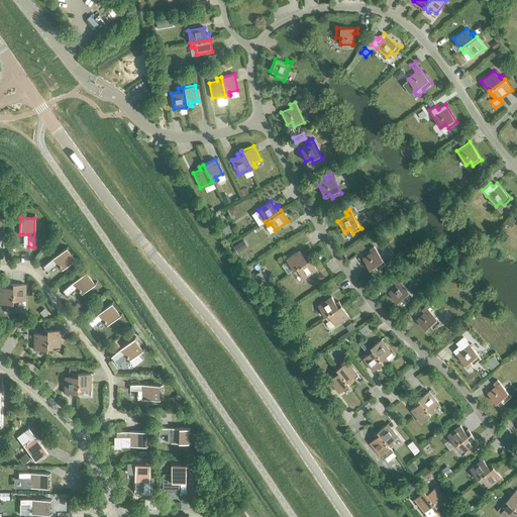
[(375,266),(378,270),(386,264),(374,245),(369,248),(372,251),(363,259),(370,269),(375,266)]
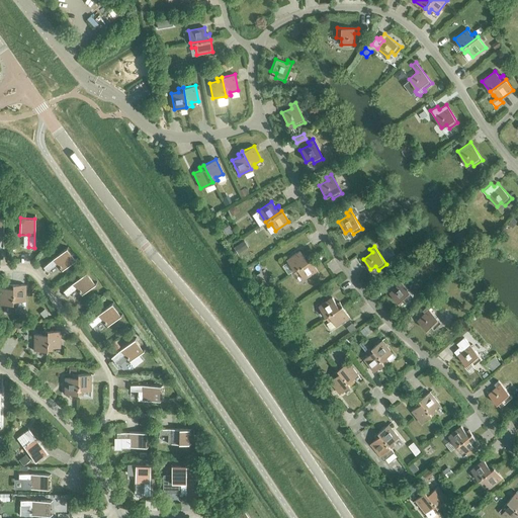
[(62,271),(65,268),(75,260),(66,248),(42,267),(47,271),(56,264),(62,271)]
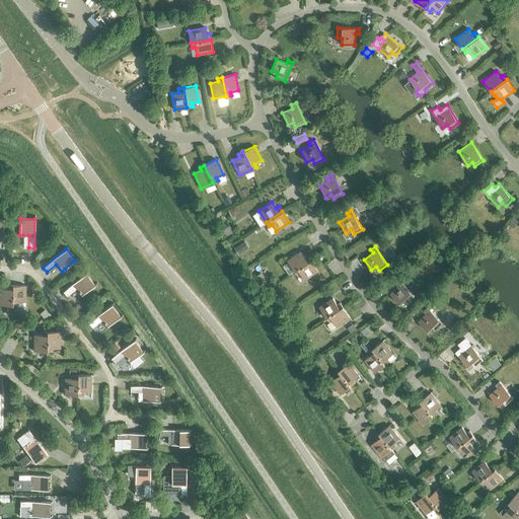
[(293,272),(310,261),(307,255),(304,257),(300,251),(286,261),(293,272)]
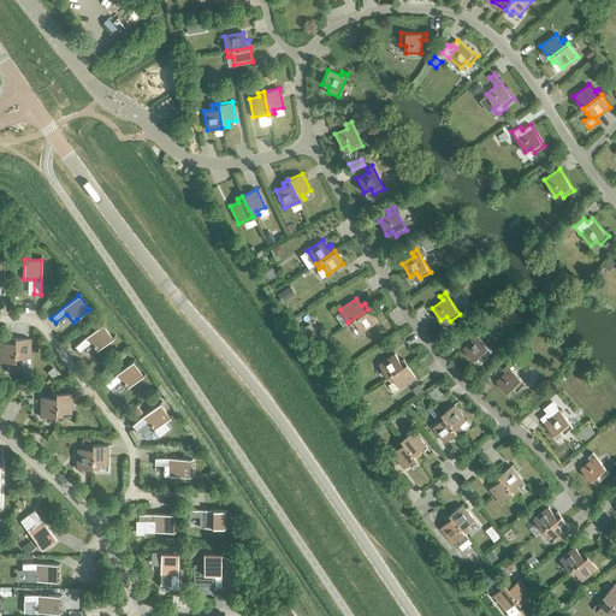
[(368,309),(348,323),(351,327),(355,325),(361,332),(377,321),(368,309)]
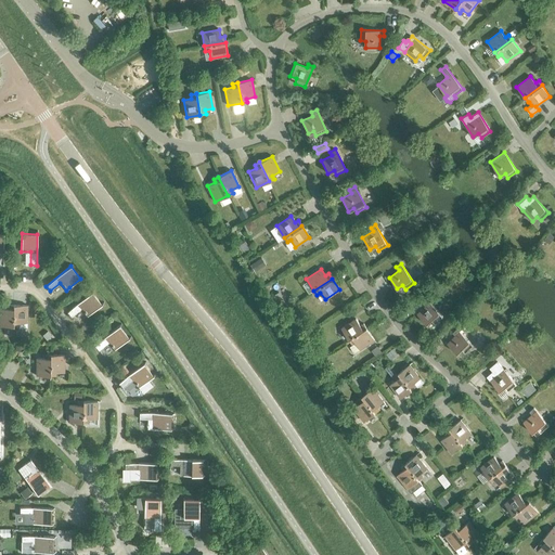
[(81,309),(87,317),(101,305),(91,292),(67,312),(71,317),(81,309)]
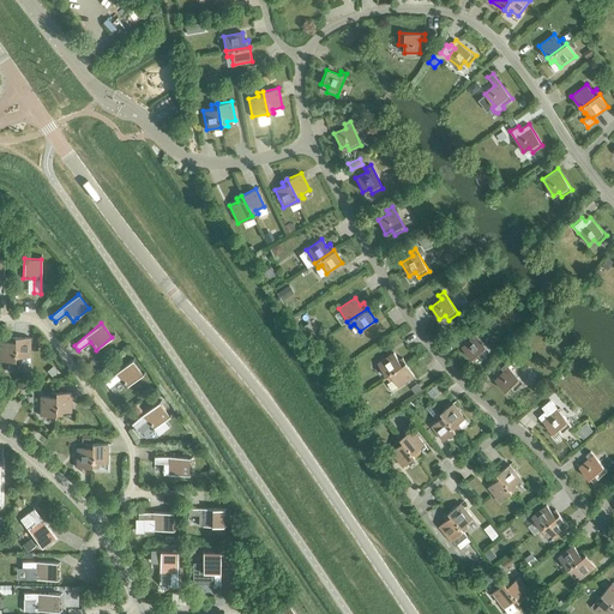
[(306,335),(312,343),(318,339),(313,331),(306,335)]
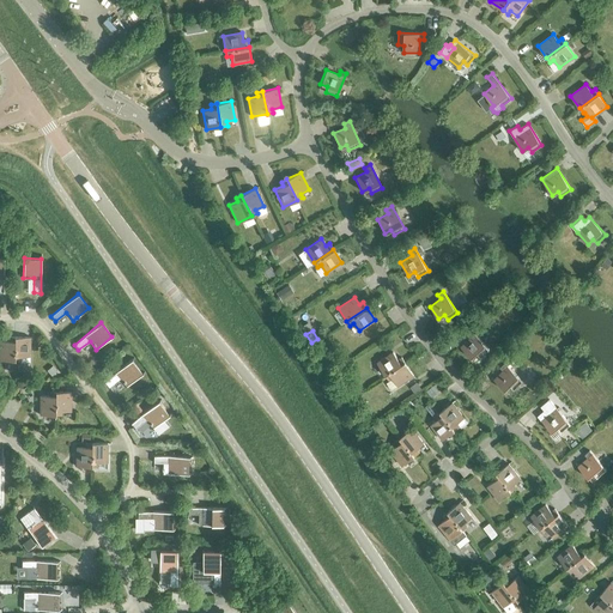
[(477,353),(480,357),(489,350),(472,331),(467,334),(469,338),(460,346),(471,358),(477,353)]
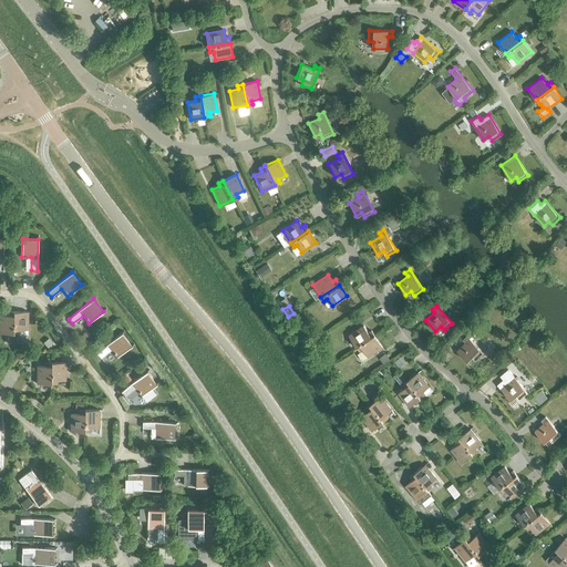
[(0,332),(13,333),(13,311),(8,311),(8,316),(0,315),(0,332)]
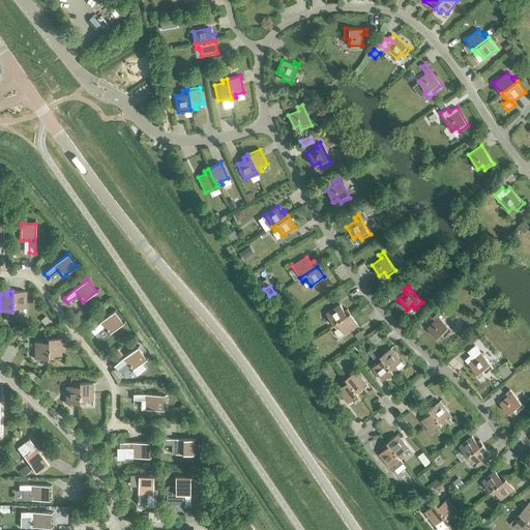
[(12,291),(12,312),(18,312),(18,307),(26,308),(26,291),(12,291)]
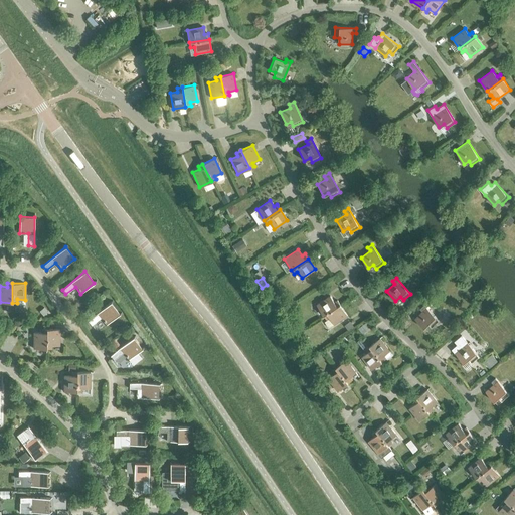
[(324,315),(340,304),(337,300),(334,302),(330,296),(317,305),(324,315)]
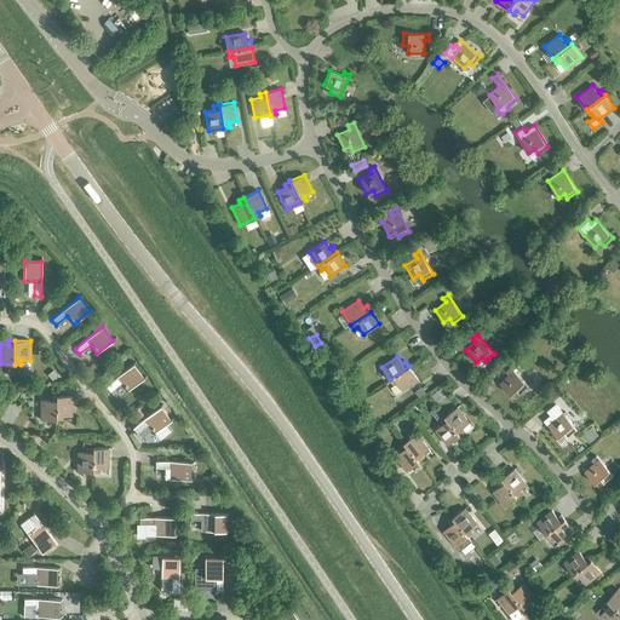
[(121,383),(128,391),(144,378),(132,363),(105,386),(110,391),(121,383)]
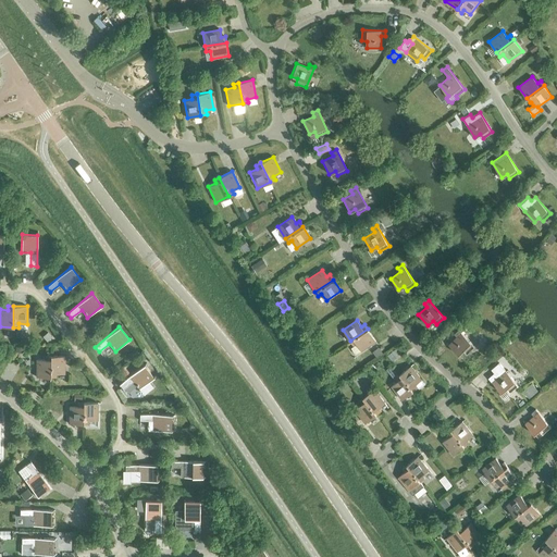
[(368,329),(350,341),(354,346),(351,347),(356,354),(375,341),(368,329)]
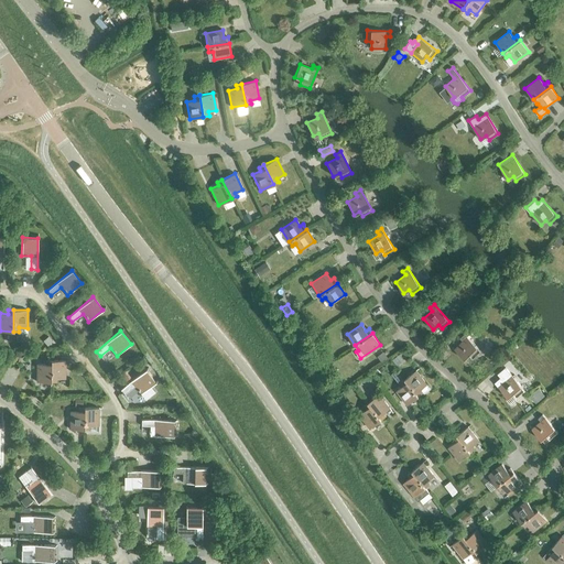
[(469,355),(473,358),(480,350),(464,334),(459,338),(463,340),(454,349),(464,359),(469,355)]
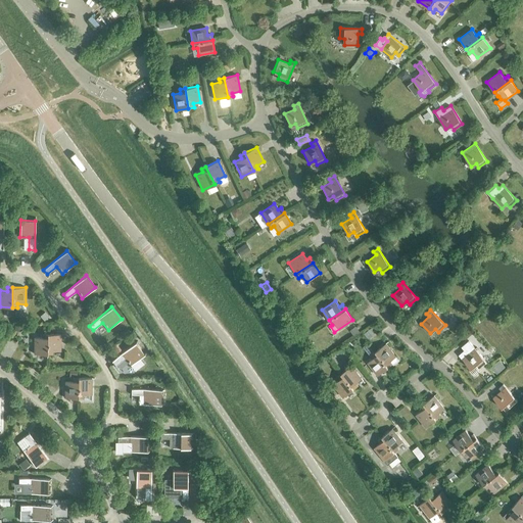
[(47,354),(47,334),(42,334),(42,337),(34,337),(34,353),(47,354)]
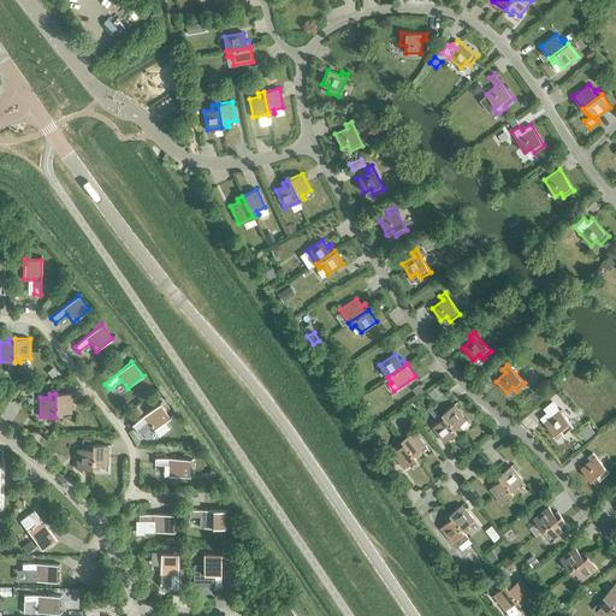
[(55,394),(55,418),(61,418),(61,413),(71,413),(71,394),(55,394)]
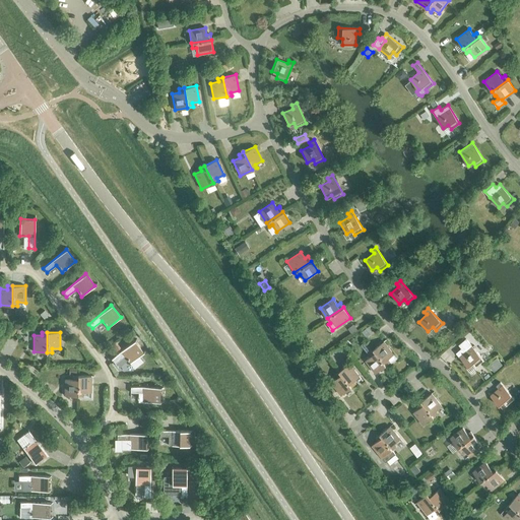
[(462,348),(457,352),(457,354),(459,356),(468,367),(466,368),(471,373),(477,368),(475,367),(483,360),(465,338),(458,344),(462,348)]
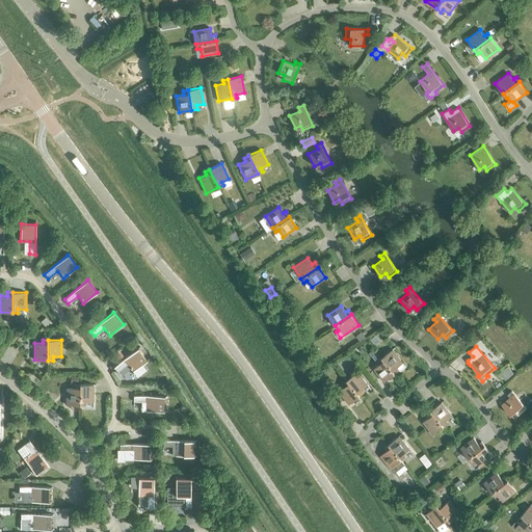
[(117,364),(113,367),(114,368),(116,371),(117,372),(127,364),(133,371),(137,376),(145,370),(141,365),(147,361),(137,348),(117,364)]
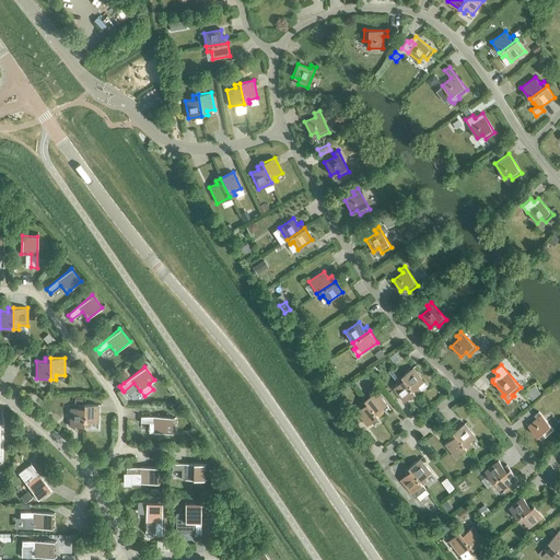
[(125,378),(129,374),(125,368),(119,371),(125,378)]
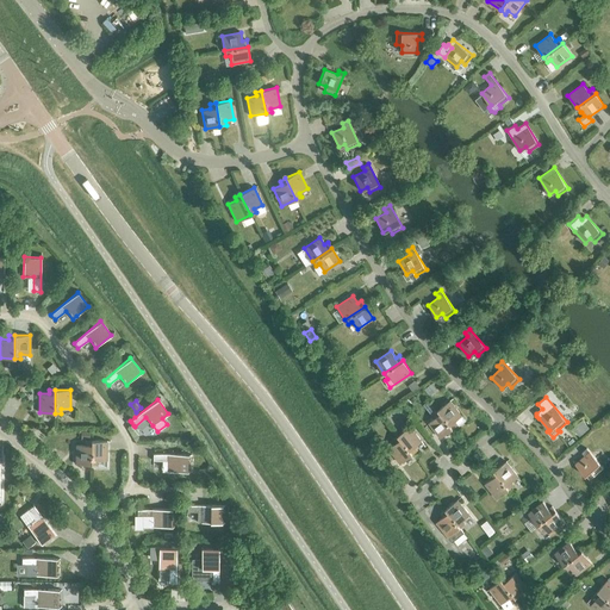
[(437,410),(453,428),(458,424),(455,421),(462,416),(449,400),(437,410)]
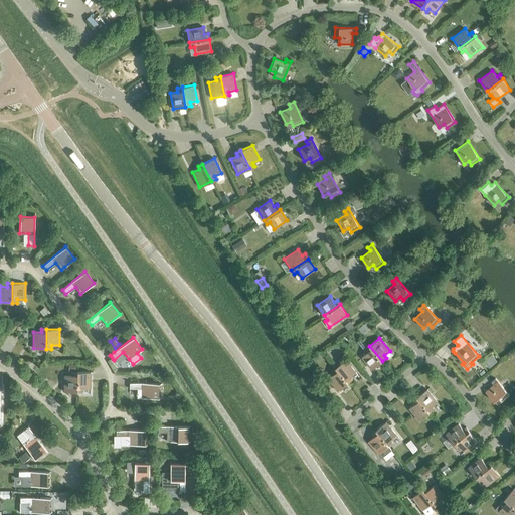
[(372,369),(382,361),(369,346),(365,349),(367,352),(361,357),(372,369)]
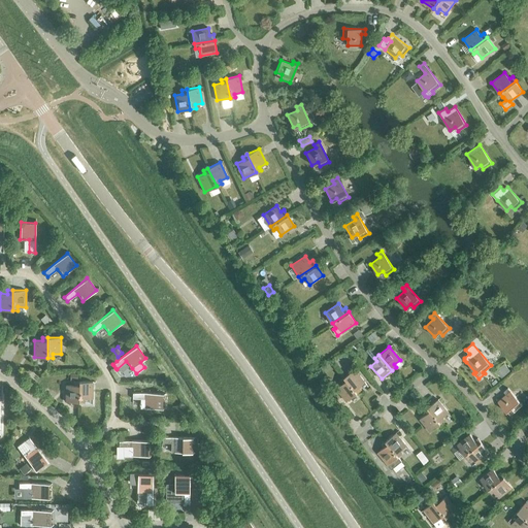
[(323,366),(318,370),(321,375),(326,371),(323,366)]
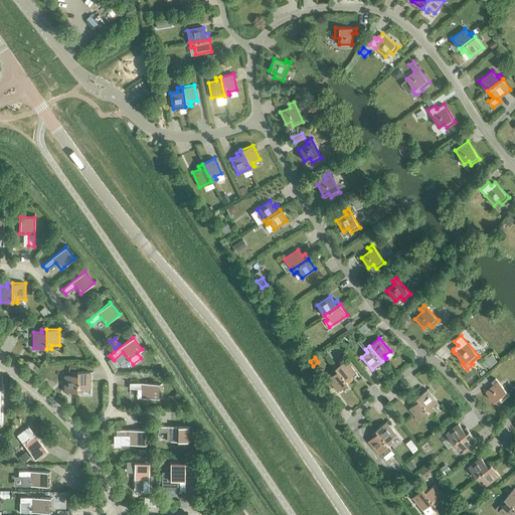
[(336,367),(348,383),(352,380),(350,377),(356,372),(346,359),(336,367)]
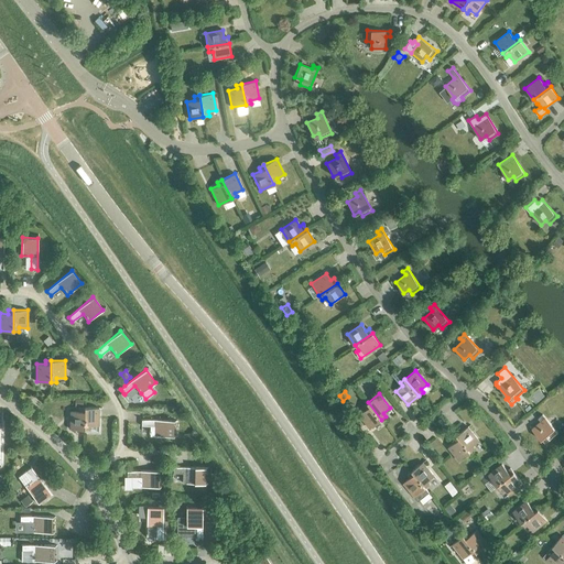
[(370,429),(381,420),(368,402),(364,407),(366,410),(359,414),(370,429)]
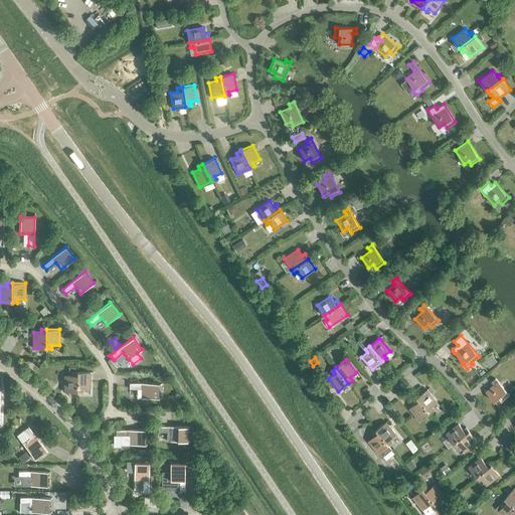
[(71,375),(64,375),(63,391),(69,392),(69,398),(76,399),(76,392),(77,372),(71,372),(71,375)]
